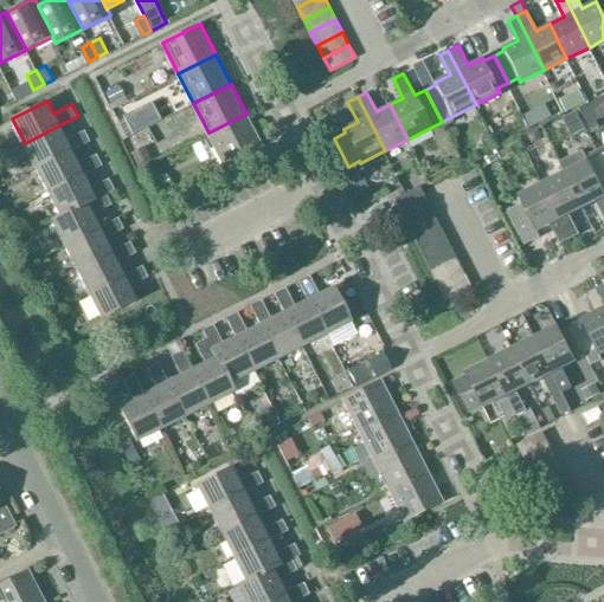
[(262,144),(246,114),(209,133),(224,163),(262,144)]
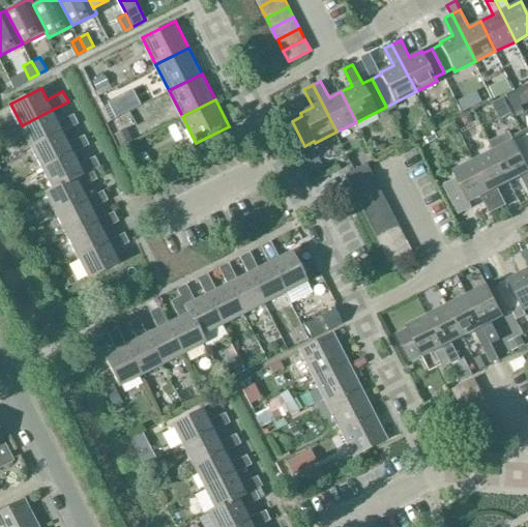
[(22,125),(32,146),(63,130),(63,132),(79,123),(75,113),(58,121),(52,110),(22,125)]
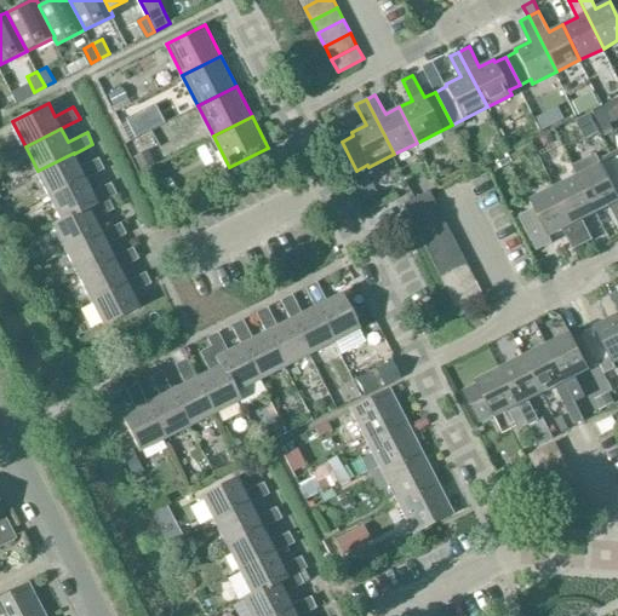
[(574,163),(579,176),(598,211),(612,203),(617,214),(617,191),(598,151),(574,163)]
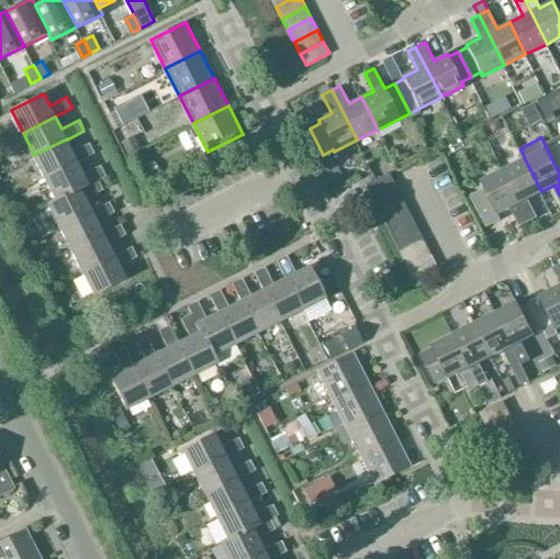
[(73,151),(67,140),(67,138),(34,155),(46,177),(78,161),(94,153),(89,142),(73,151)]
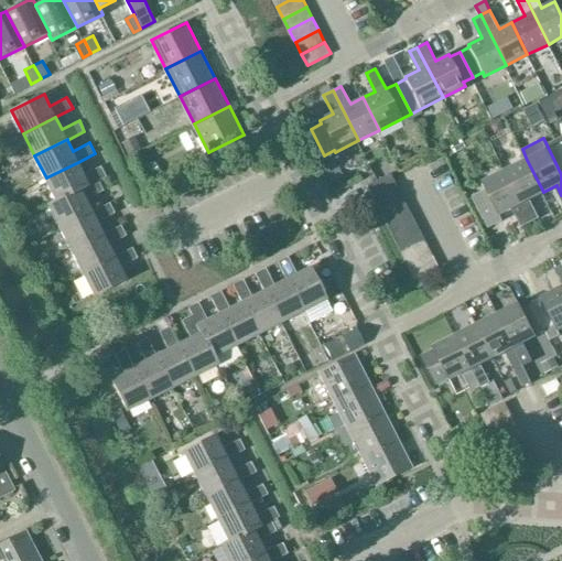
[(531,198),(543,192),(527,160),(506,171),(532,222),(541,217),(531,198)]
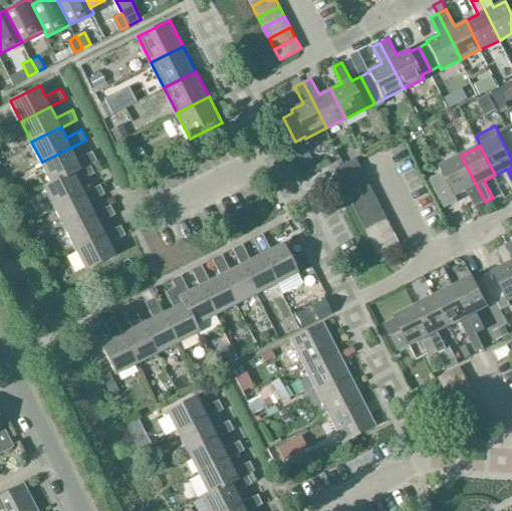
[(44,186),(44,187),(97,160),(93,152),(77,160),(71,148),(42,162),(51,182),(44,186)]
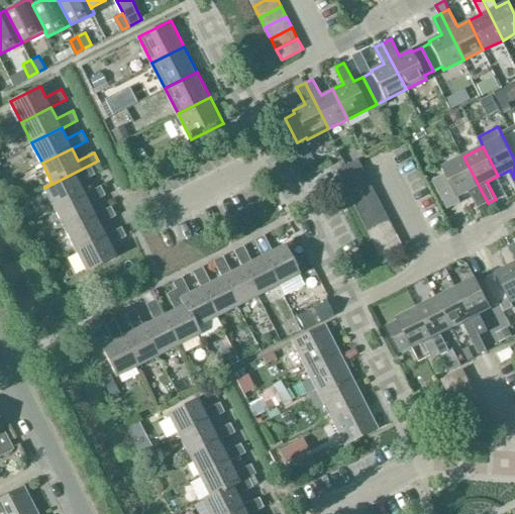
[(444,166),(447,172),(435,178),(448,207),(461,201),(459,195),(471,190),(480,207),(488,203),(464,157),(444,166)]
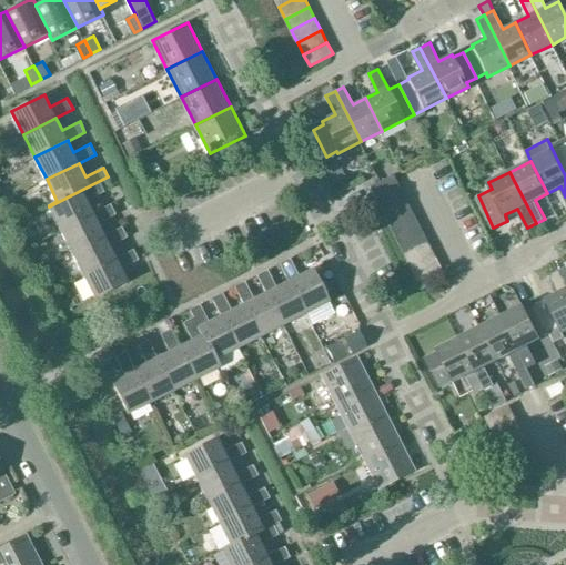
[(376,198),(400,185),(394,173),(370,185),(376,198)]
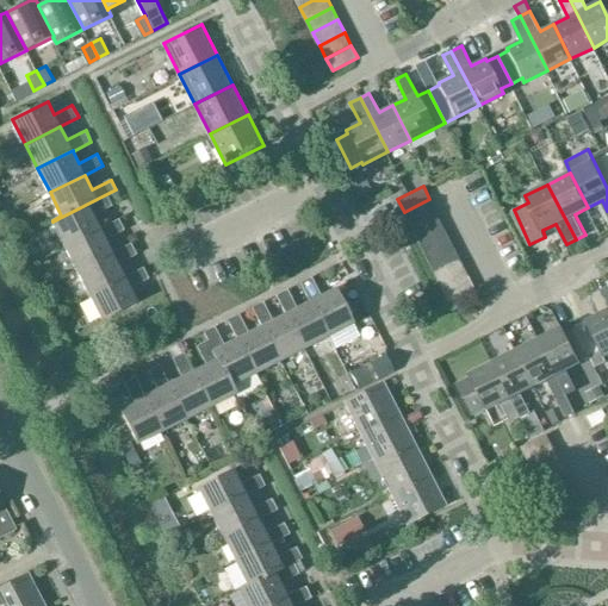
[(94,216),(113,206),(110,199),(118,195),(116,189),(53,222),(66,245),(100,227),(94,216)]
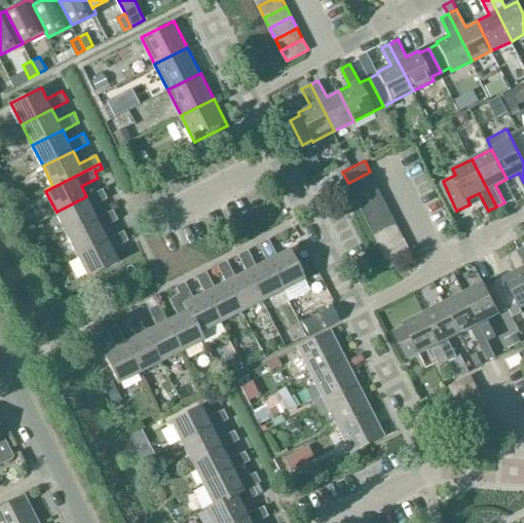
[(370,172),(348,183),(353,193),(376,183),(370,172)]
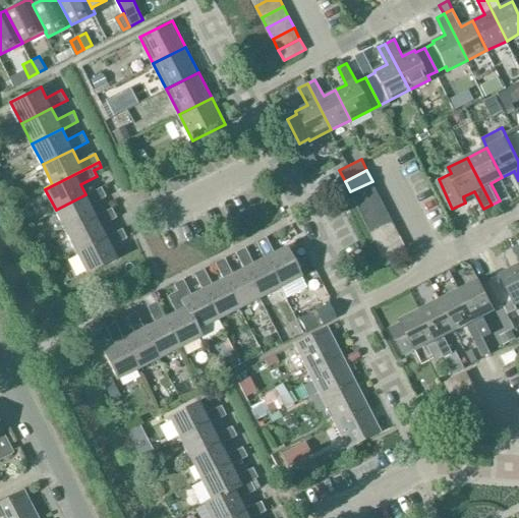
[(372,181),(350,191),(356,203),(378,191),(372,181)]
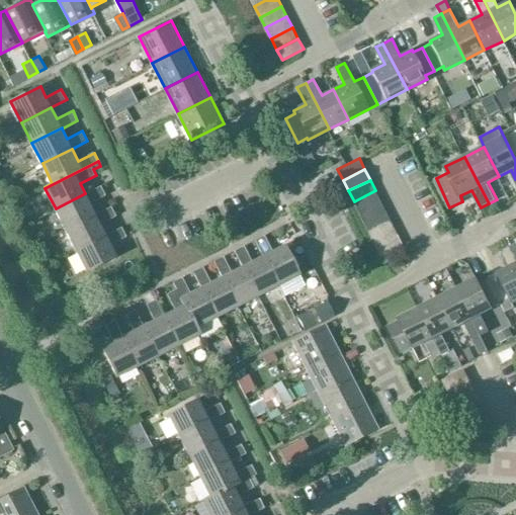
[(56,208),(66,229),(95,215),(90,203),(106,194),(101,185),(85,193),(56,208)]
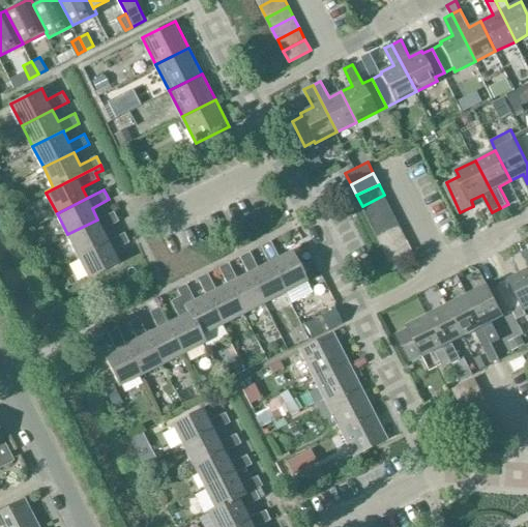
[(384,195),(362,206),(368,217),(390,206),(384,195)]
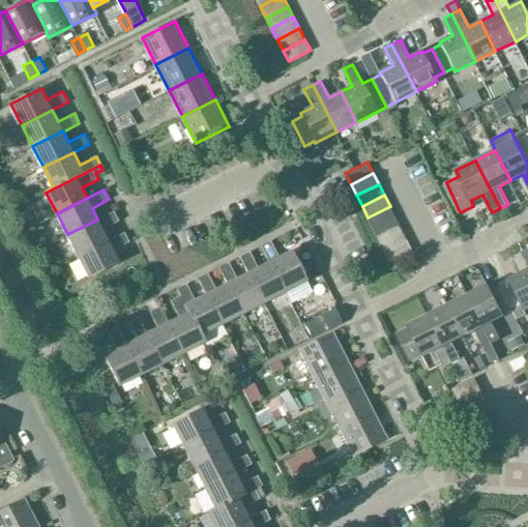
[(390,206),(368,217),(374,229),(396,217),(390,206)]
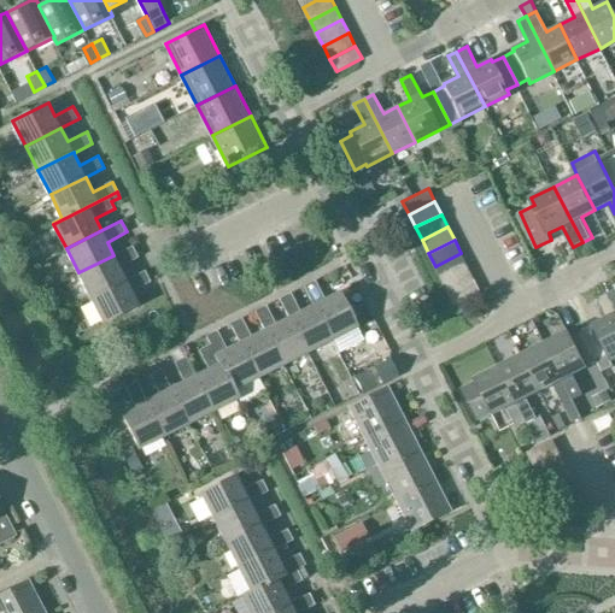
[(134,245),(113,255),(78,272),(91,298),(127,280),(119,266),(139,257),(134,245)]
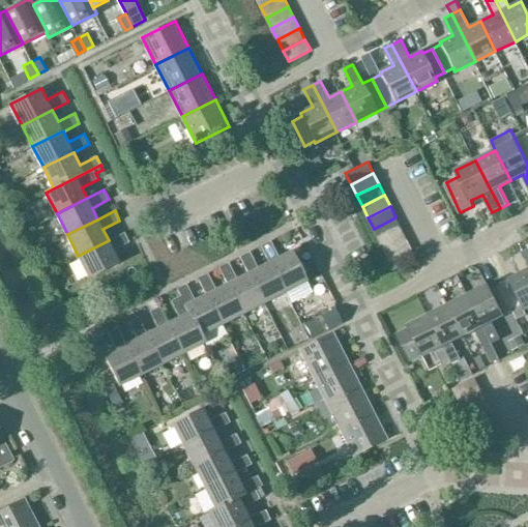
[(396,217),(374,229),(379,239),(402,228),(396,217)]
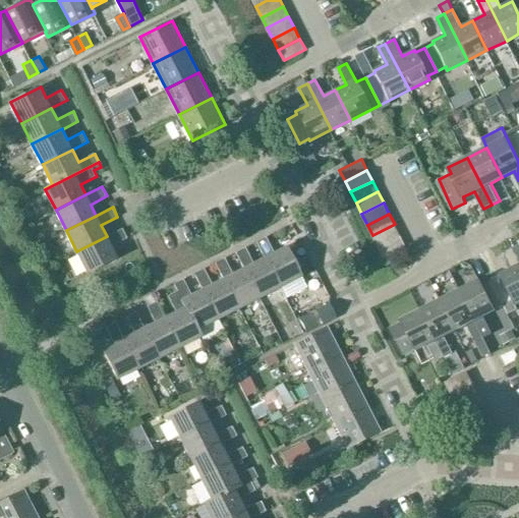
[(395,224),(372,235),(379,246),(400,235),(395,224)]
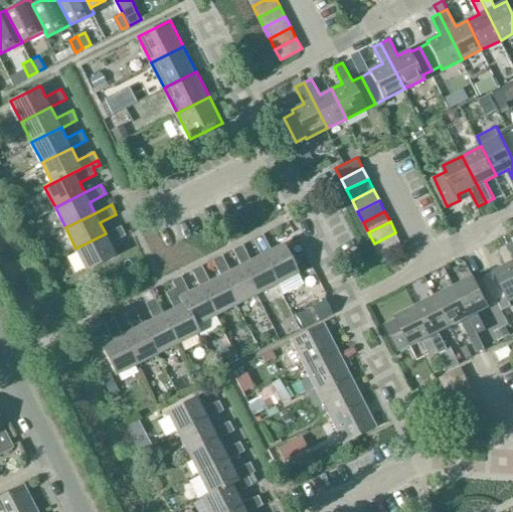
[(75,248),(87,270),(116,254),(111,243),(127,235),(122,225),(106,233),(75,248)]
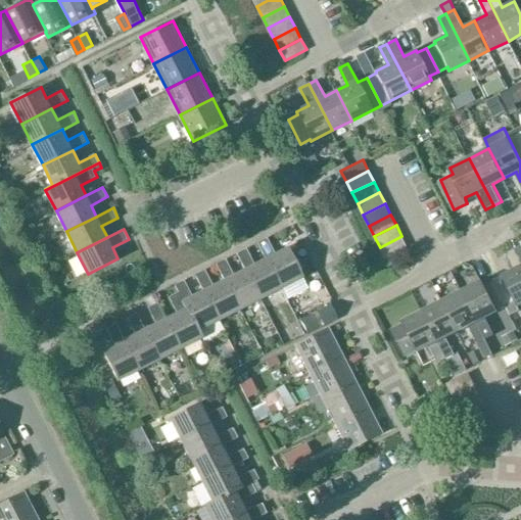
[(380,247),(385,258),(407,247),(401,236),(380,247)]
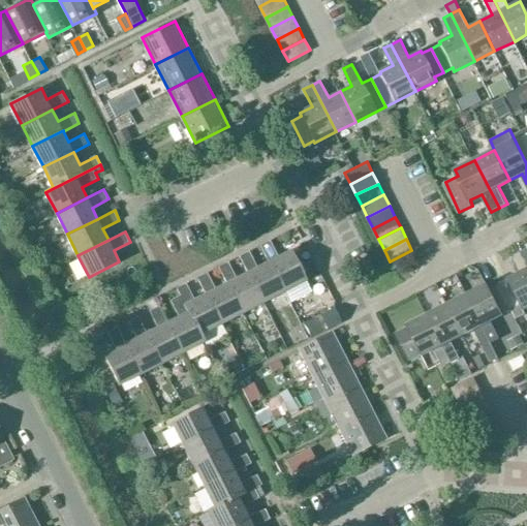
[(307,280),(291,250),(279,256),(271,240),(260,246),(268,261),(270,260),(285,291),(307,280)]
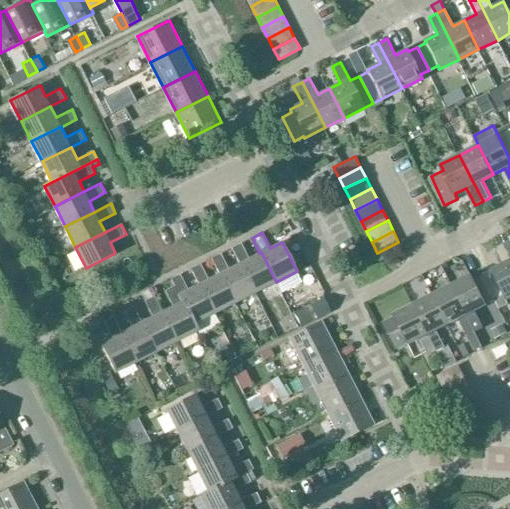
[(256,292),(276,282),(261,252),(259,253),(249,258),(241,242),(231,247),(239,263),(240,262),(256,292)]
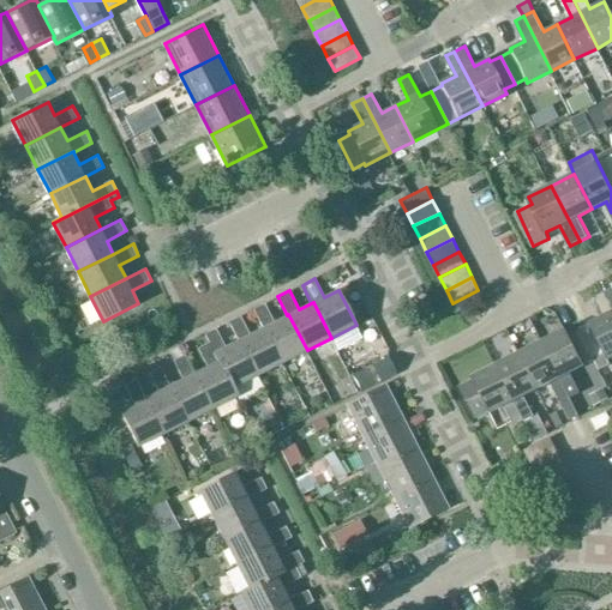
[(577,331),(592,360),(606,352),(610,357),(611,356),(611,305),(605,291),(595,296),(606,316),(577,331)]
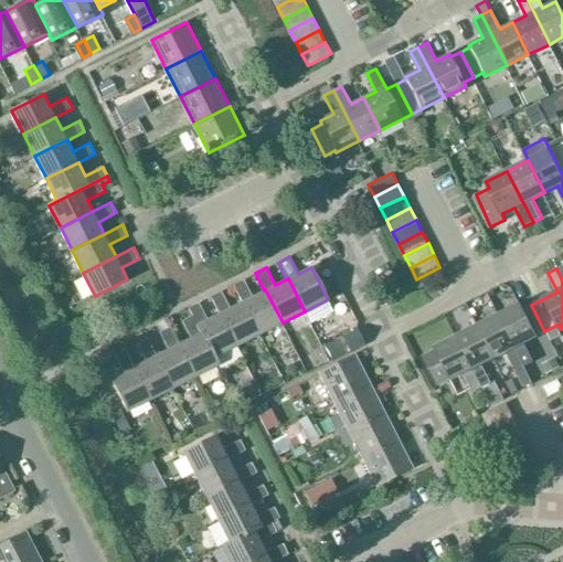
[(259,333),(283,322),(265,289),(264,290),(253,296),(244,278),(234,284),(242,301),(243,300),(259,333)]
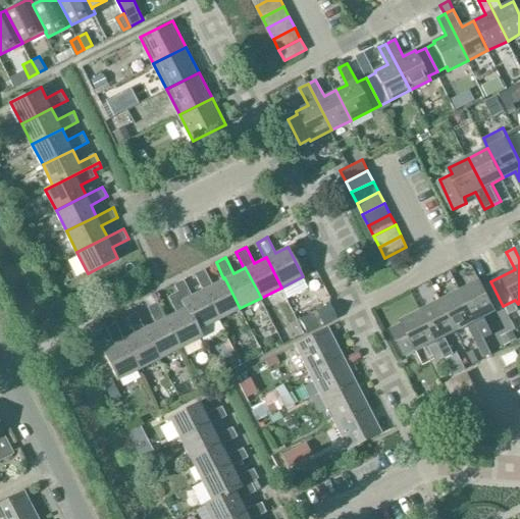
[(219,319),(240,308),(224,277),(223,278),(212,283),(205,268),(195,273),(203,289),(204,288),(219,319)]
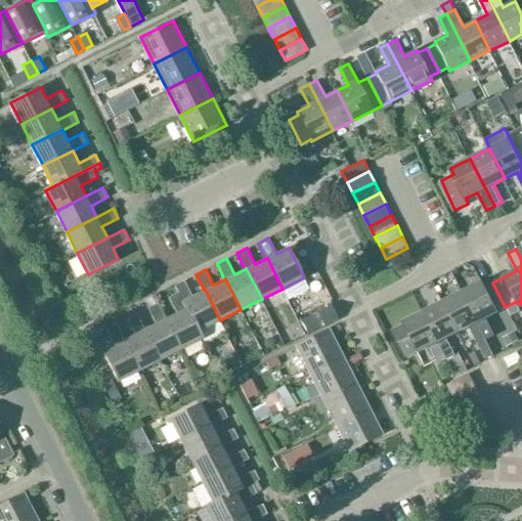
[(200,331),(220,320),(205,289),(204,290),(192,295),(184,279),(175,285),(179,293),(179,292),(200,331)]
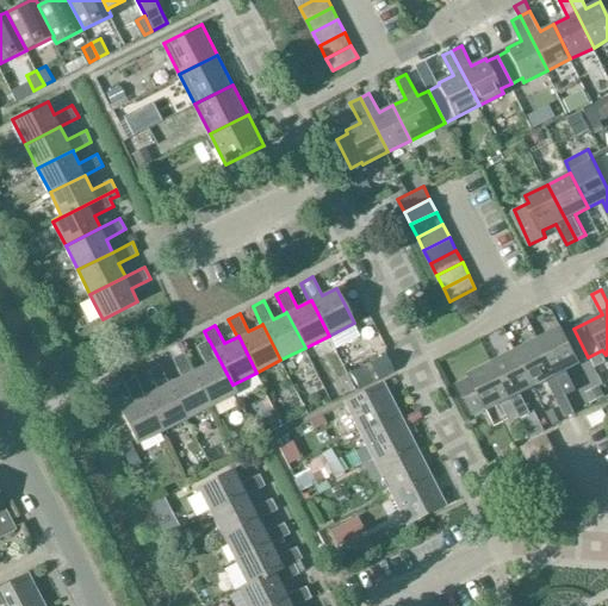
[(564,328),(540,339),(568,393),(578,388),(568,368),(588,357),(574,329),(566,332),(564,328)]
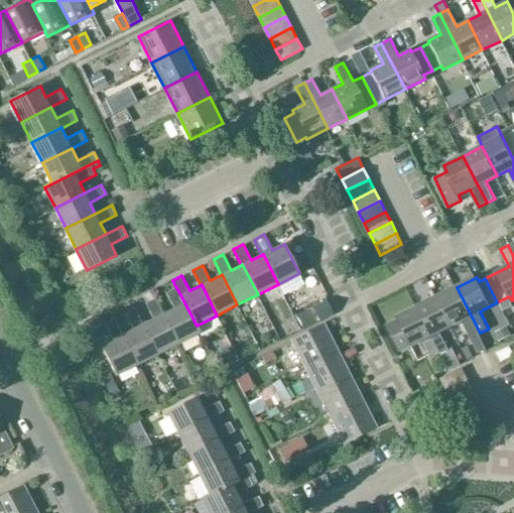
[(201,333),(197,326),(176,287),(176,288),(167,292),(175,308),(164,313),(179,343),(201,333)]
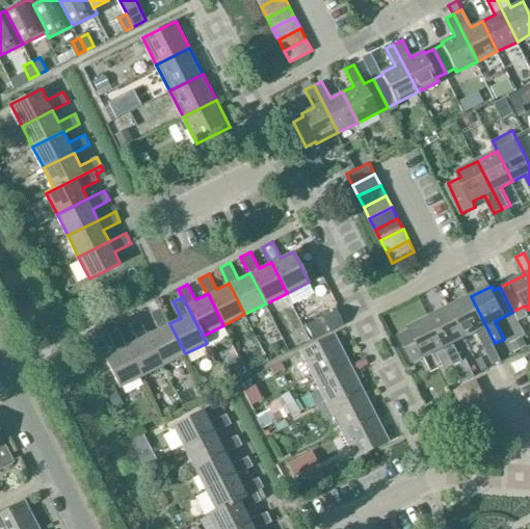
[(451,306),(467,337),(477,331),(486,347),(495,343),(471,296),(451,306)]
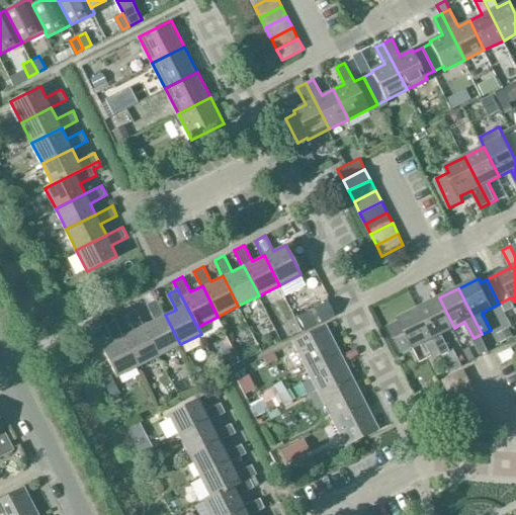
[(326,295),(305,307),(313,321),(334,311),(326,295)]
